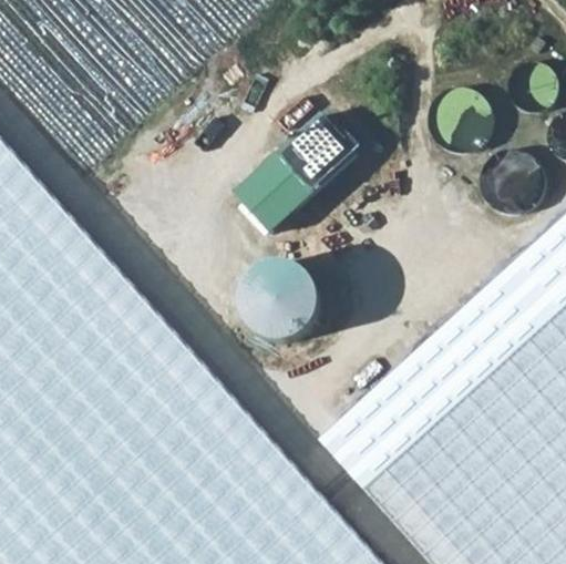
[(0,0),(0,72),(91,172),(278,0),(0,0)]
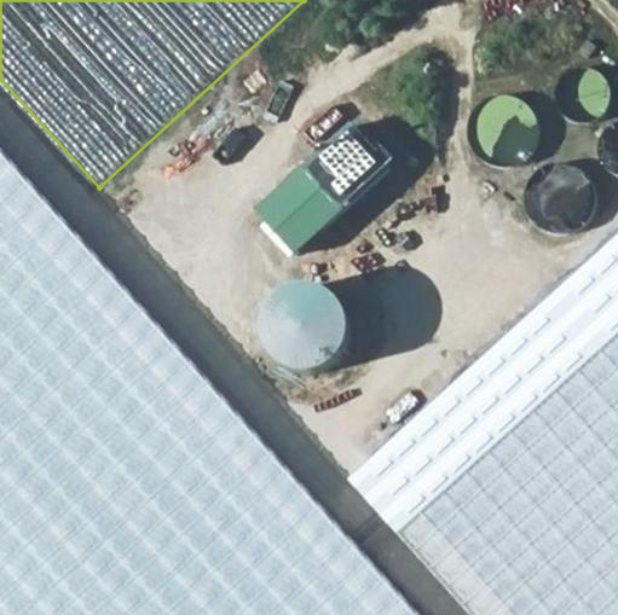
[(576,106),(606,100),(600,70),(569,76),(576,106)]
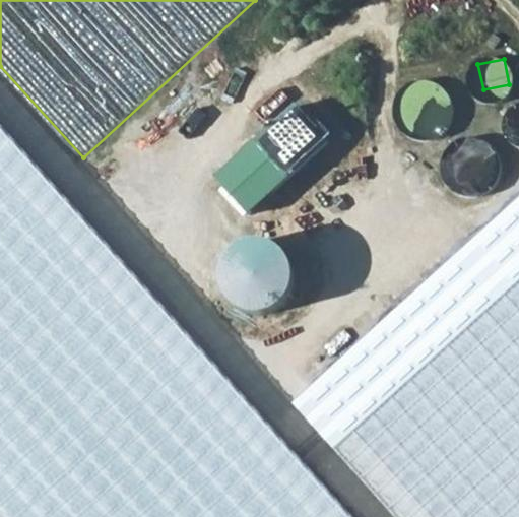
[(447,133),(452,85),(405,81),(400,128),(447,133)]
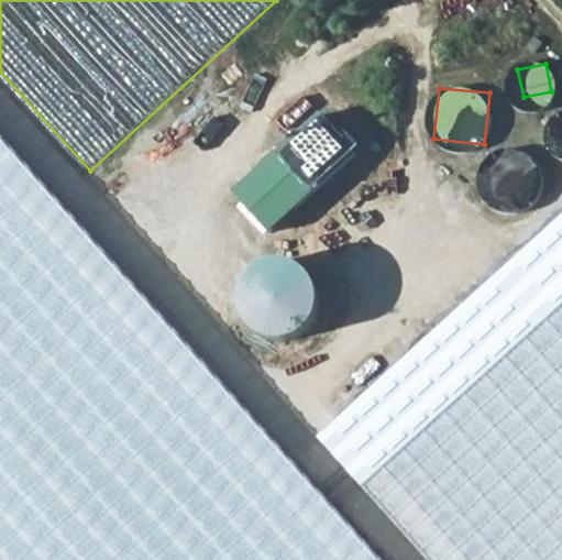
[(321,113),(234,193),(270,231),(357,152),(321,113)]
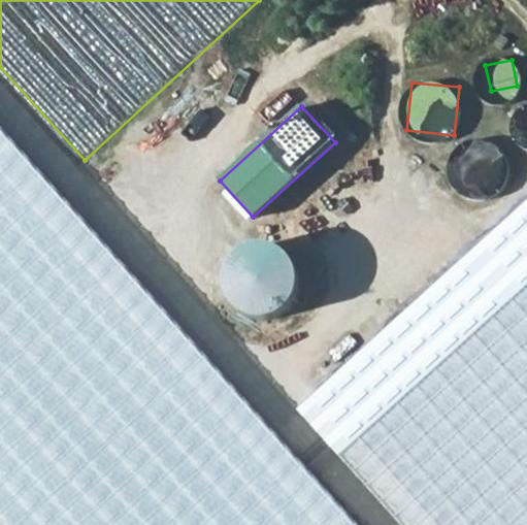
[(0,524),(356,524),(51,186),(0,128),(0,524)]
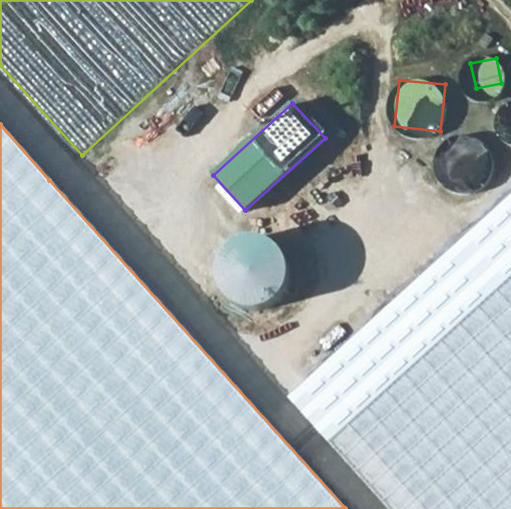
[(438,166),(469,191),(493,162),(462,137),(438,166)]
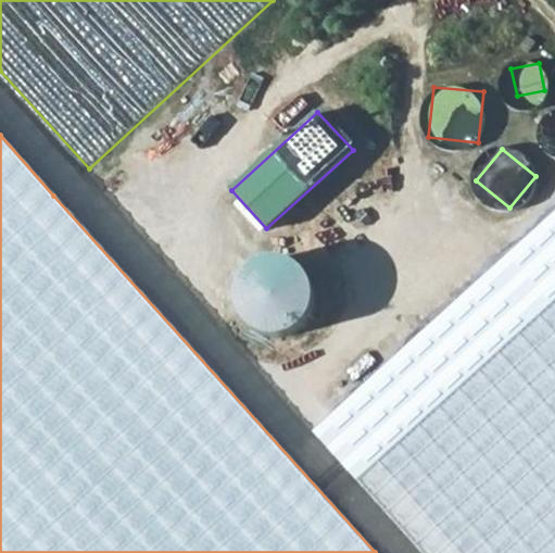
[(554,552),(554,210),(310,430),(420,552),(554,552)]
